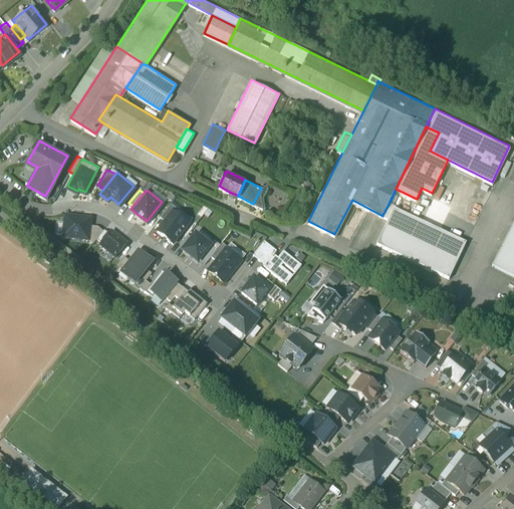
[(160,214),(166,218),(173,208),(175,205),(170,201),(160,214)]
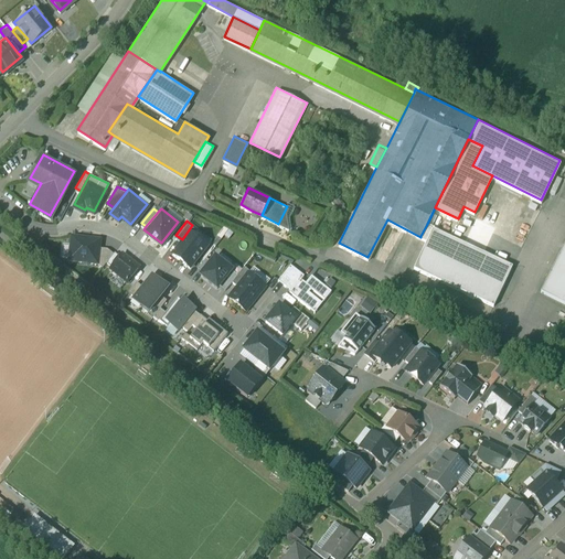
[(512,265),(427,224),(420,236),(427,239),(414,266),(493,304),(512,265)]
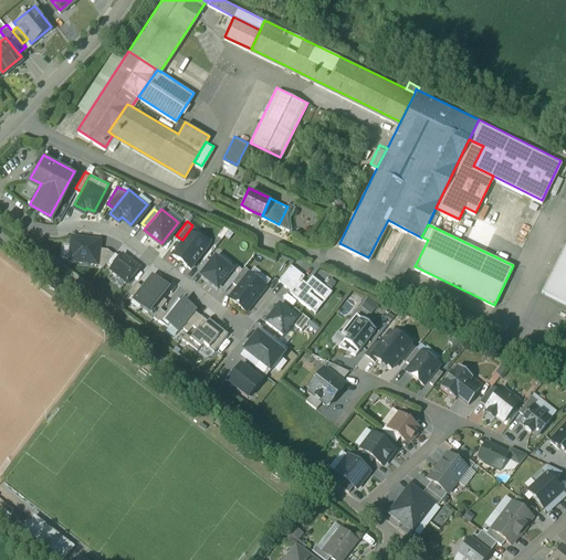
[(208,243),(190,229),(182,240),(173,252),(190,265),(208,243)]
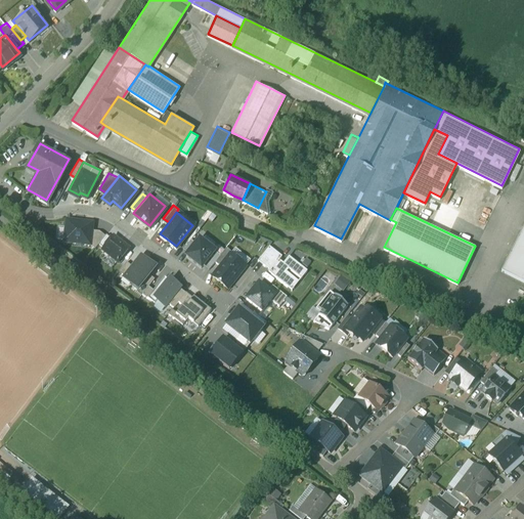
[(93,219),(64,216),(62,238),(91,240),(92,226),(93,219)]
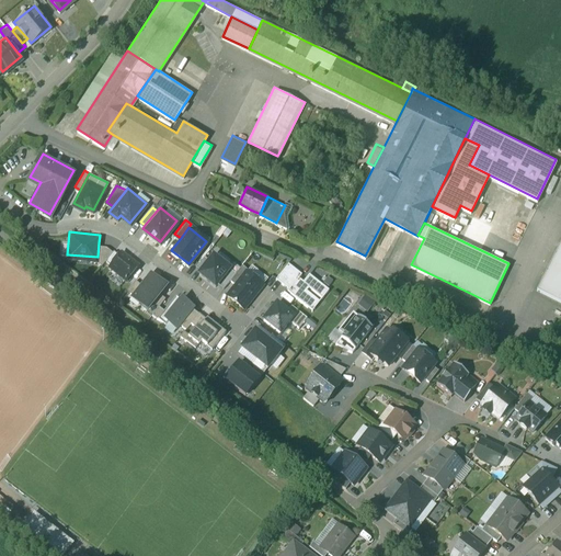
[(560,241),(537,288),(560,302),(560,241)]
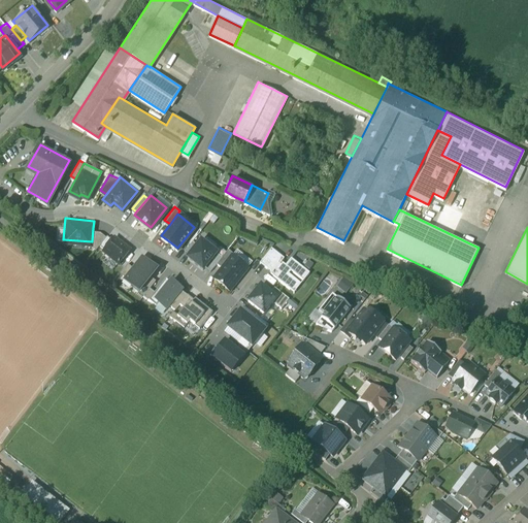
[(99,229),(93,228),(92,241),(95,247),(105,234),(99,229)]
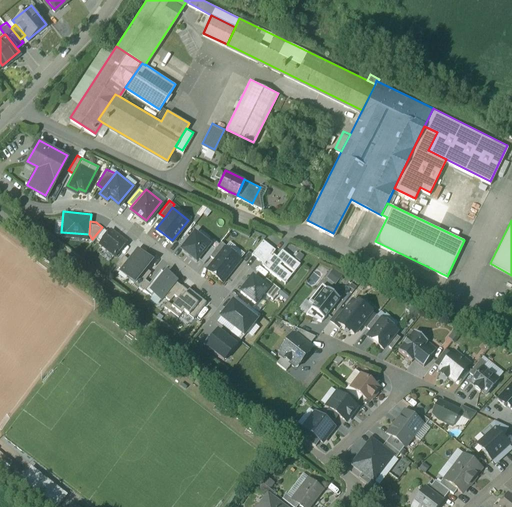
[(126,239),(110,226),(98,240),(115,253),(126,239)]
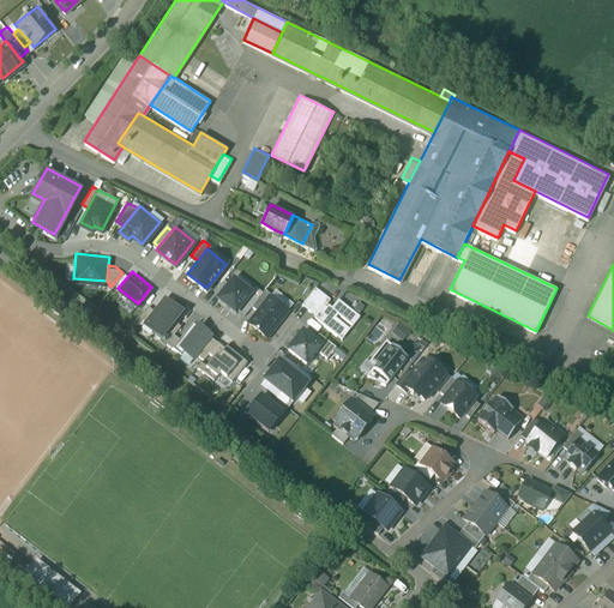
[(252,289),(234,275),(229,282),(221,292),(218,296),(235,309),(238,307),(251,290),(252,289)]
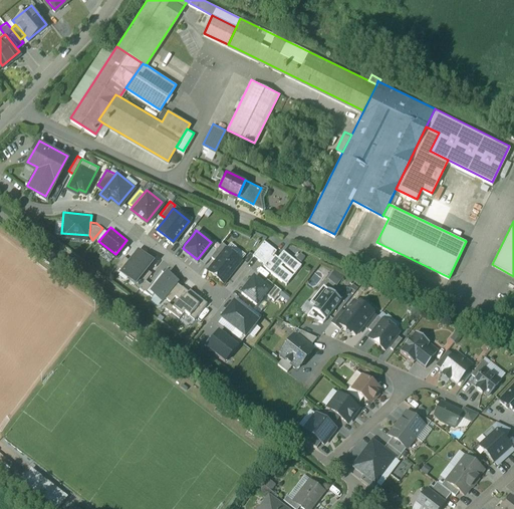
[(180,241),(185,244),(192,236),(187,232),(180,241)]
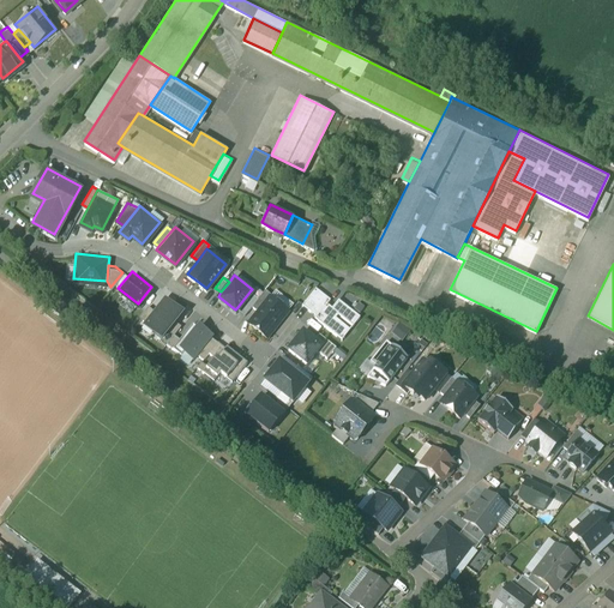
[(302,302),(309,307),(323,290),(315,284),(302,302)]
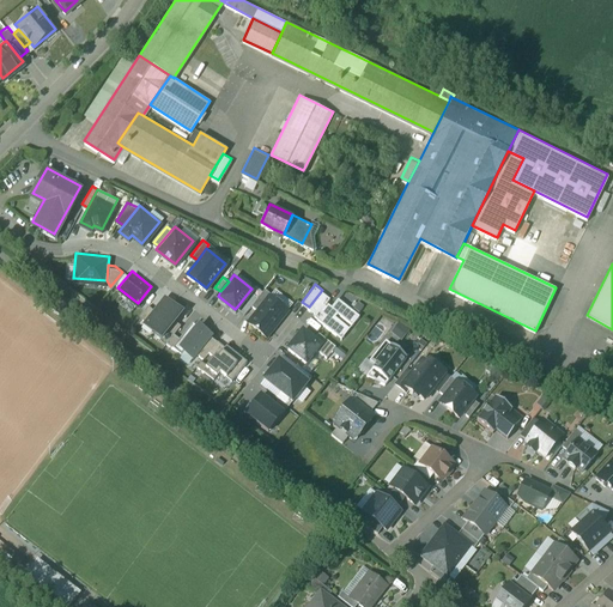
[(258,308),(268,292),(271,291),(265,286),(258,296),(252,303),(258,308)]
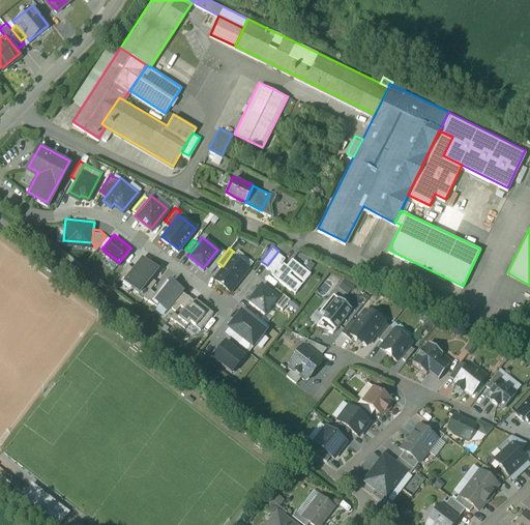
[(216,251),(205,265),(211,269),(217,262),(223,256),(216,251)]
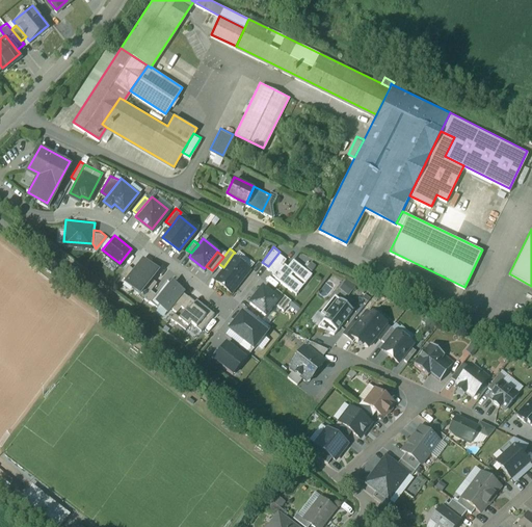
[(287,257),(280,252),(268,266),(274,271),(273,272),(272,273),(296,292),(312,271),(292,257),(287,263),(284,261),(287,257)]
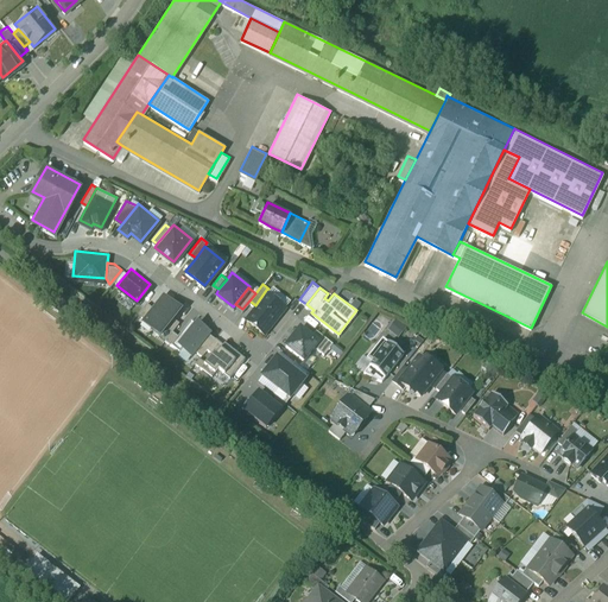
[(266,290),(255,305),(246,316),(265,331),(285,304),(266,290)]
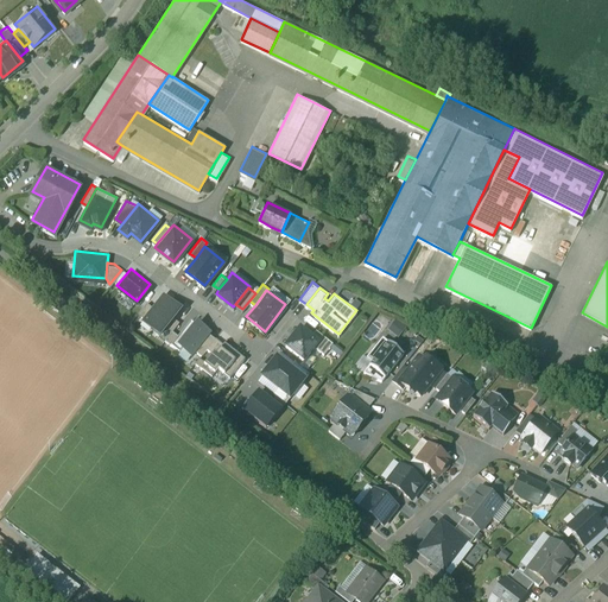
[(173,316),(182,308),(163,292),(152,305),(144,316),(143,317),(160,331),(173,316)]
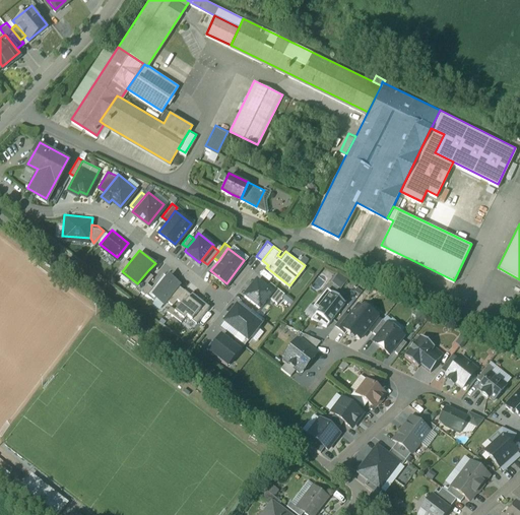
[(123,270),(130,261),(125,257),(118,266),(123,270)]
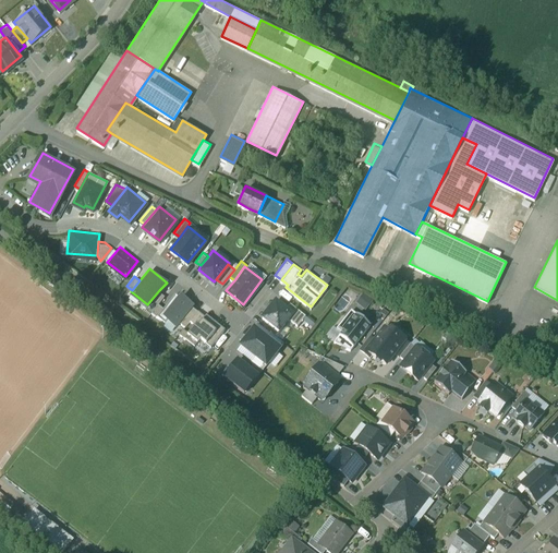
[(165,295),(159,290),(147,304),(152,309),(157,302),(165,295)]
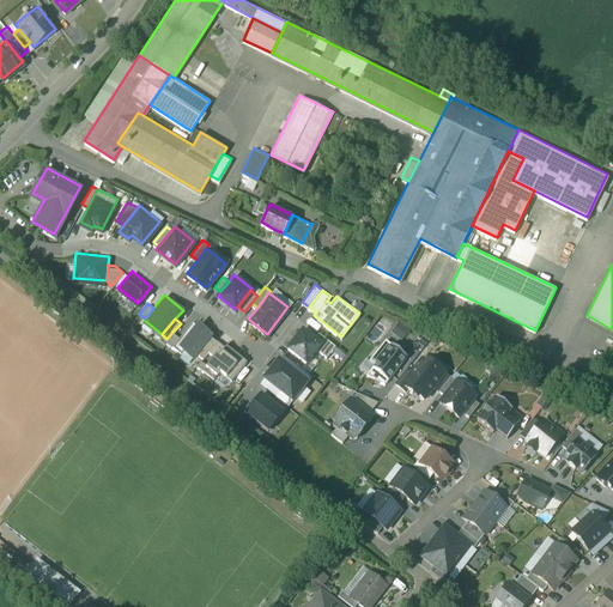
[(211,333),(194,319),(180,337),(174,344),(192,358),(198,350),(210,334),(211,333)]
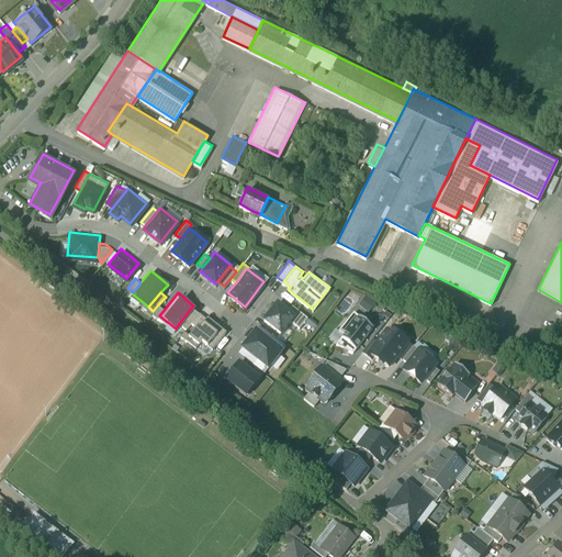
[(382,302),(372,296),(364,304),(374,312),(382,302)]
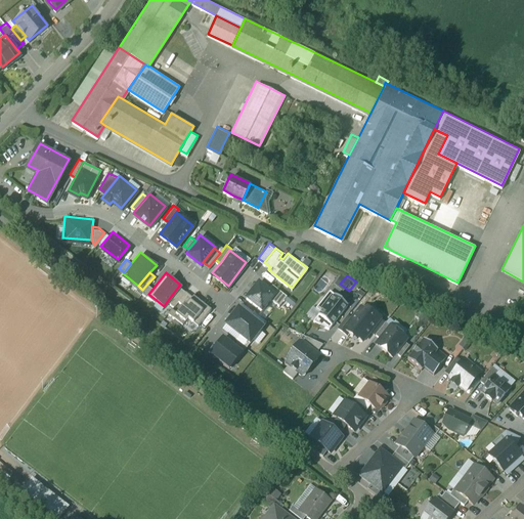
[(247,296),(262,307),(270,296),(273,291),(267,287),(258,279),(247,296)]
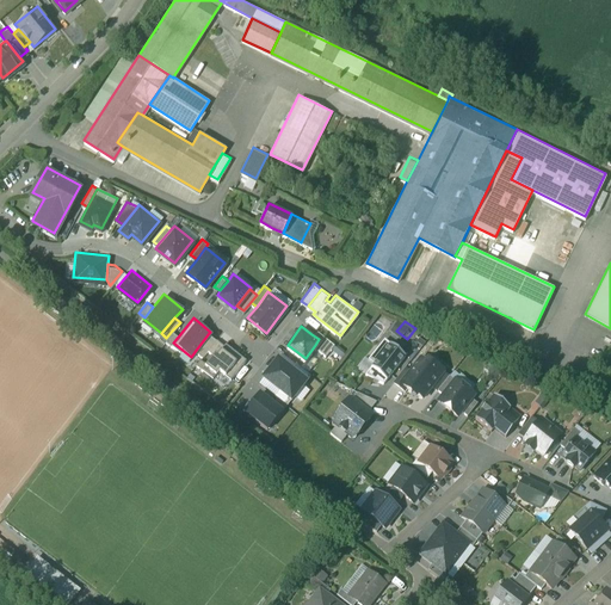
[(334,343),(316,328),(312,334),(319,339),(315,345),(326,353),(334,343)]
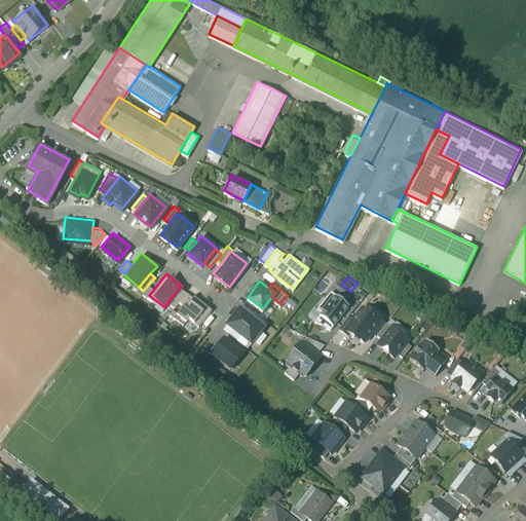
[(149,295),(154,289),(148,285),(143,291),(143,292),(148,296),(149,295)]
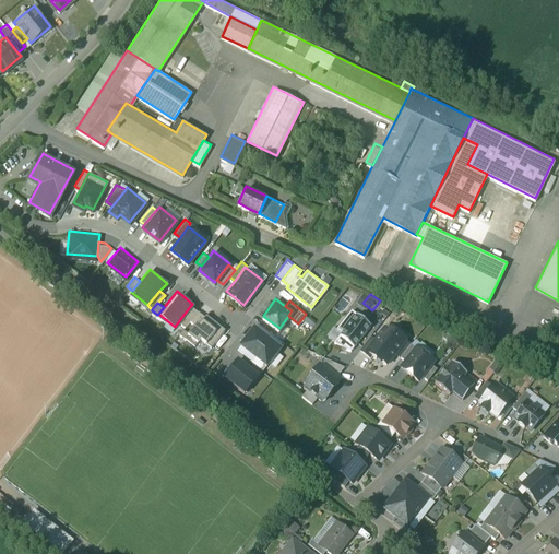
[(198,309),(191,305),(180,319),(186,325),(190,319),(198,309)]
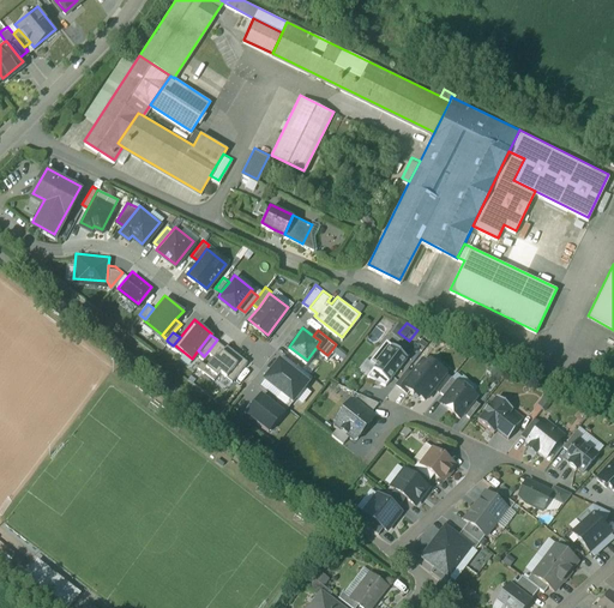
[(386,338),(369,357),(375,362),(391,342),(386,338)]
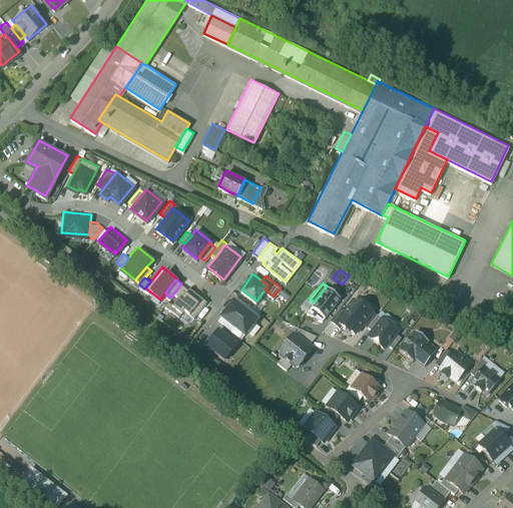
[(174,293),(179,297),(180,298),(187,289),(181,284),(174,293)]
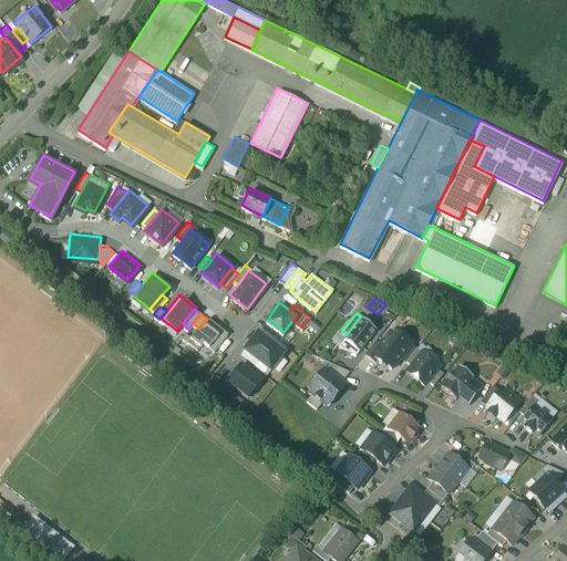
[(347,334),(339,344),(356,353),(375,328),(361,315),(347,334)]
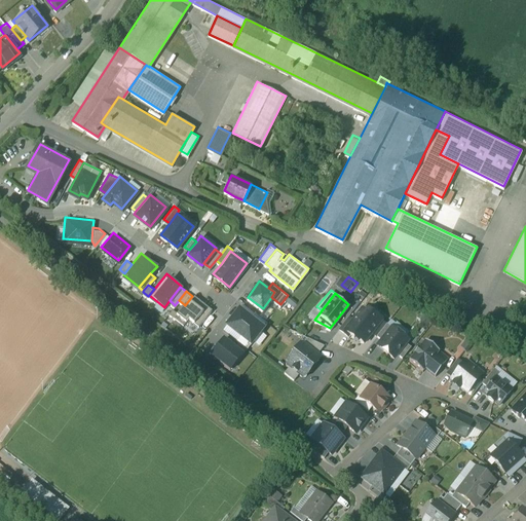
[(173,307),(170,311),(193,331),(212,307),(194,294),(192,296),(185,305),(184,304),(178,311),(173,307)]
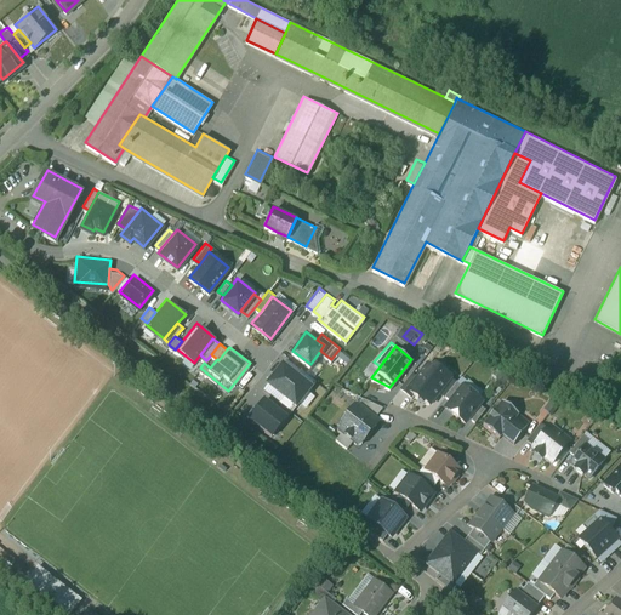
[(281,359),(274,369),(305,393),(313,383),(312,382),(297,371),(281,359)]
